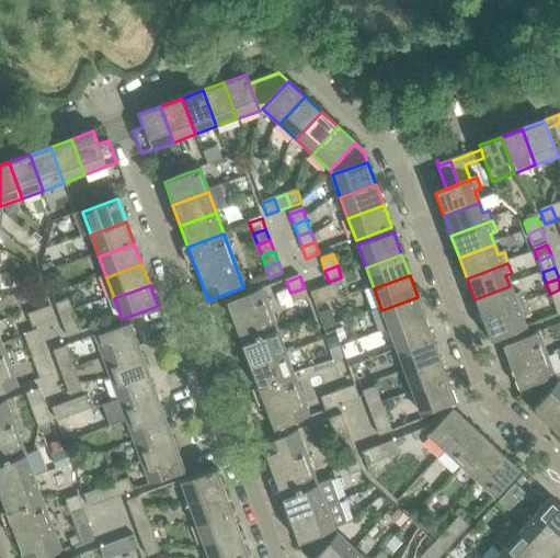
[(338,298),(333,286),(322,291),(327,303),(338,298)]
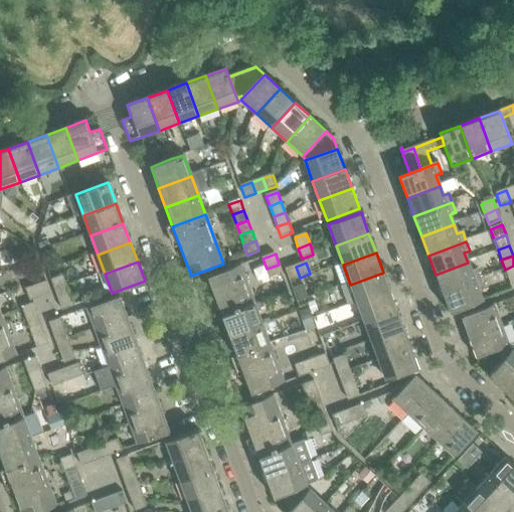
[(481,280),(477,271),(472,273),(468,263),(436,275),(443,294),(481,280)]
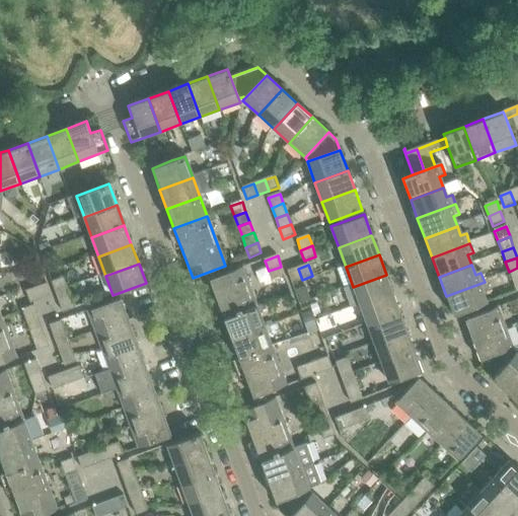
[(285,278),(281,267),(269,271),(272,282),(285,278)]
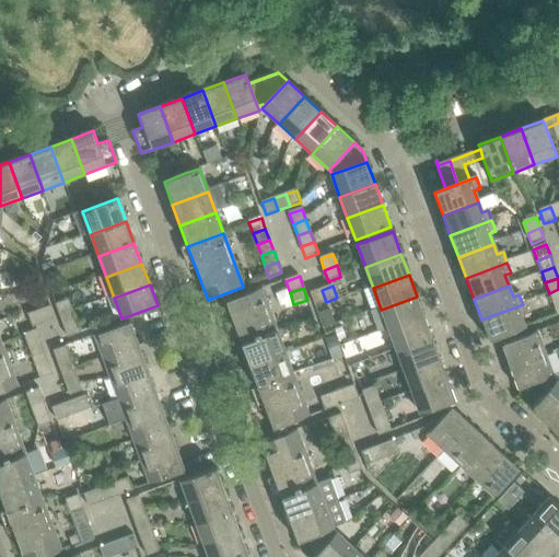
[(558,289),(549,293),(554,304),(558,302),(558,289)]
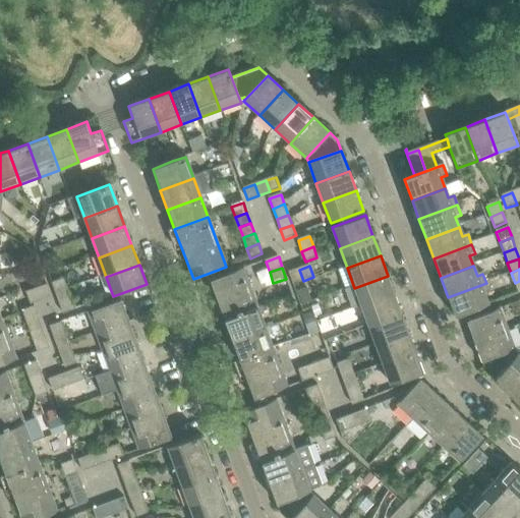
[(258,309),(243,270),(210,282),(225,323),(258,309)]
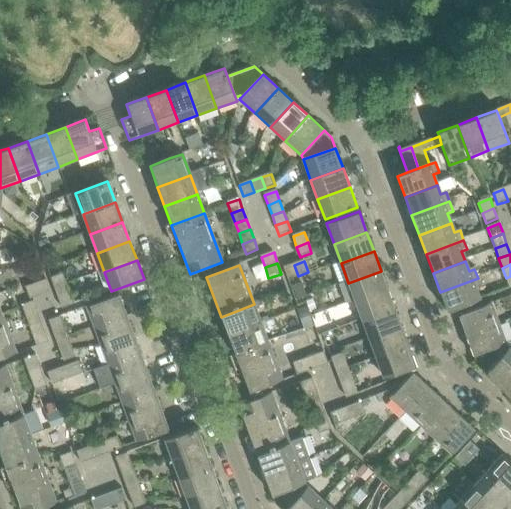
[(298,276),(294,265),(284,269),(288,280),(298,276)]
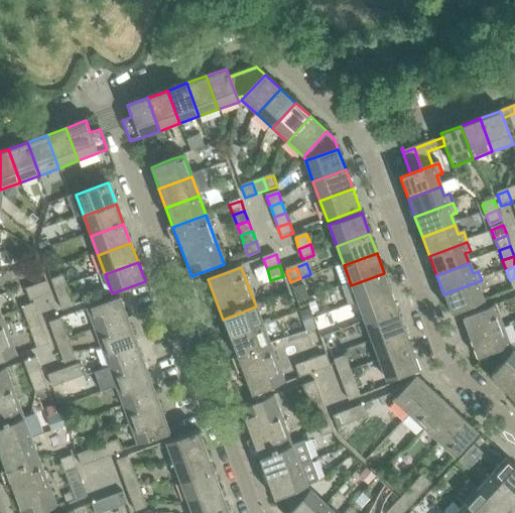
[(391,292),(384,273),(351,285),(358,304),(391,292)]
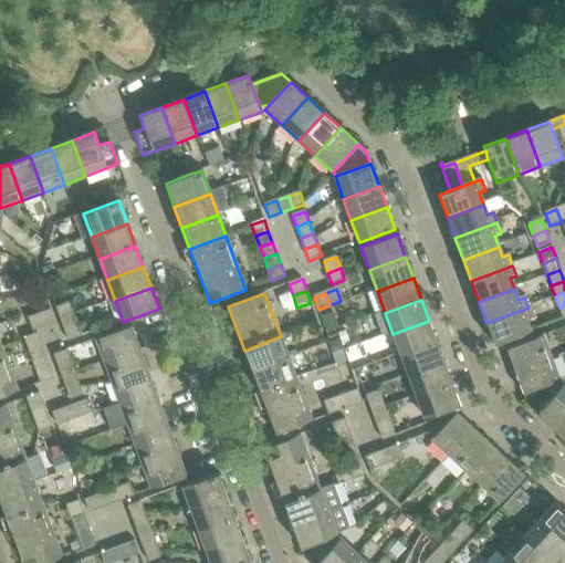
[(70,304),(56,309),(61,320),(74,315),(70,304)]
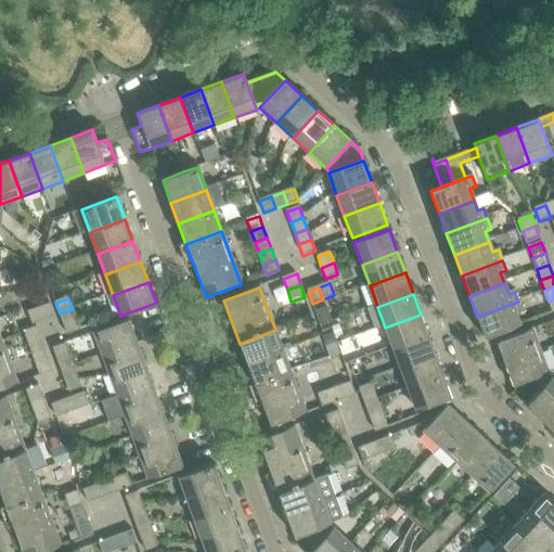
[(519,325),(515,313),(522,311),(518,302),(477,317),(485,338),(519,325)]
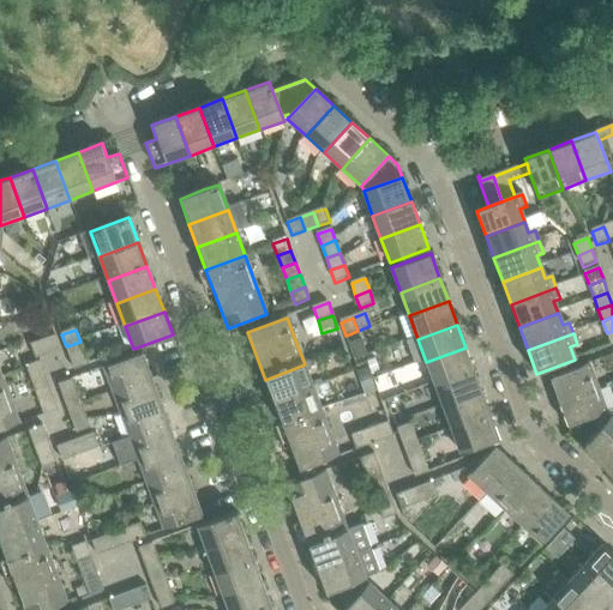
[(60,350),(54,337),(42,342),(48,355),(60,350)]
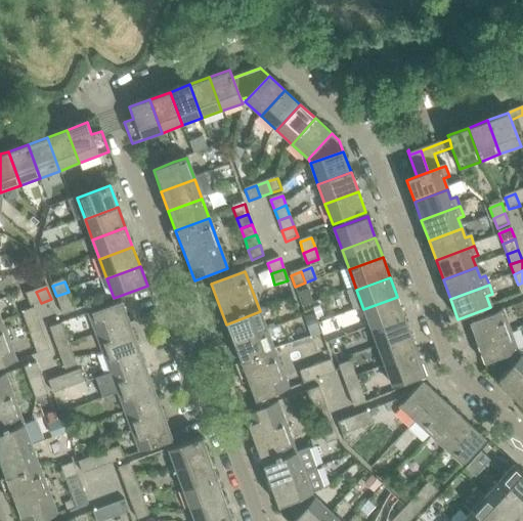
[(313,303),(309,291),(299,295),(304,307),(313,303)]
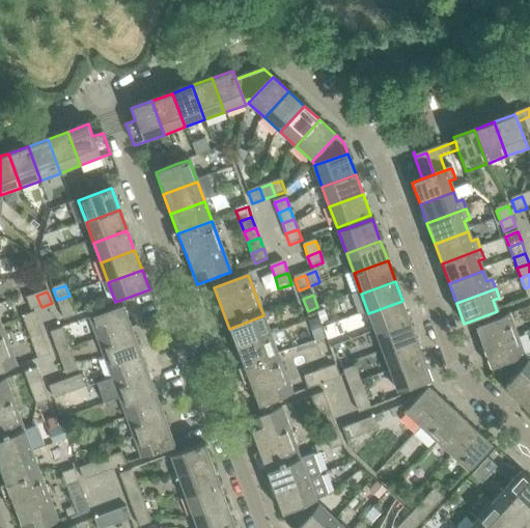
[(42,307),(36,296),(26,299),(31,311),(42,307)]
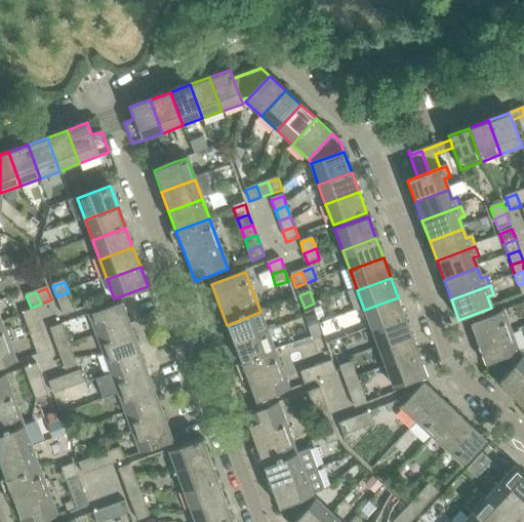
[(72,303),(69,292),(56,296),(59,307),(72,303)]
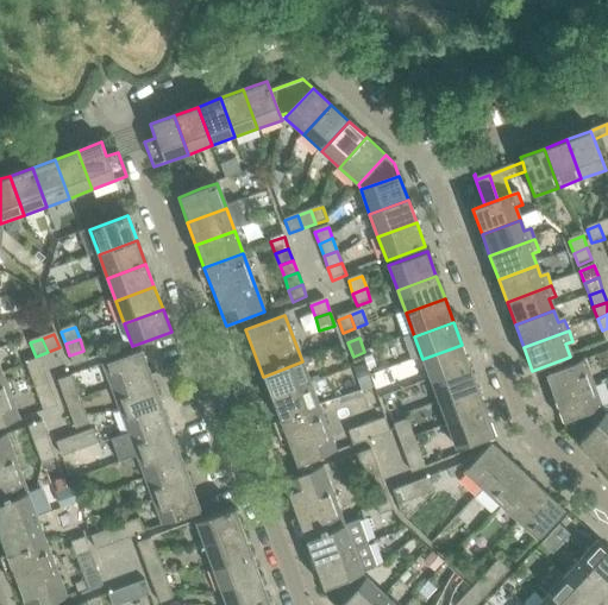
[(470,367),(462,345),(422,359),(431,382),(470,367)]
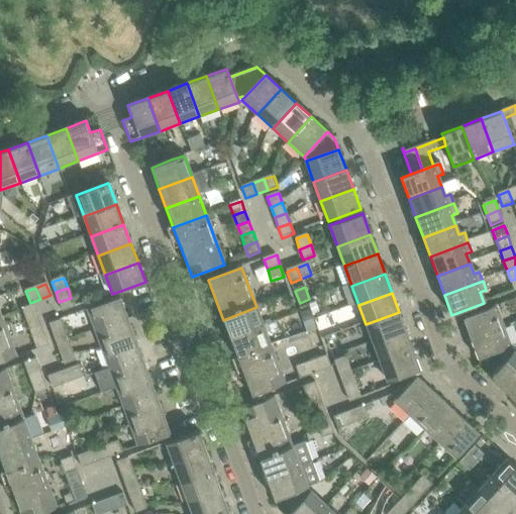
[(75,308),(71,298),(59,302),(63,312),(75,308)]
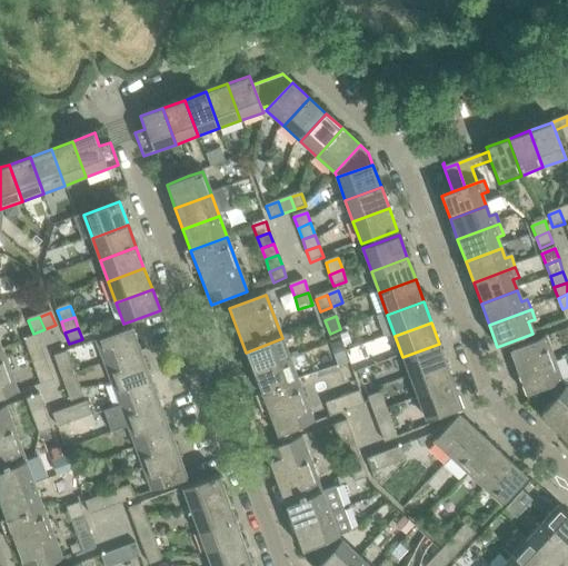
[(141,351),(132,328),(97,341),(106,365),(141,351)]
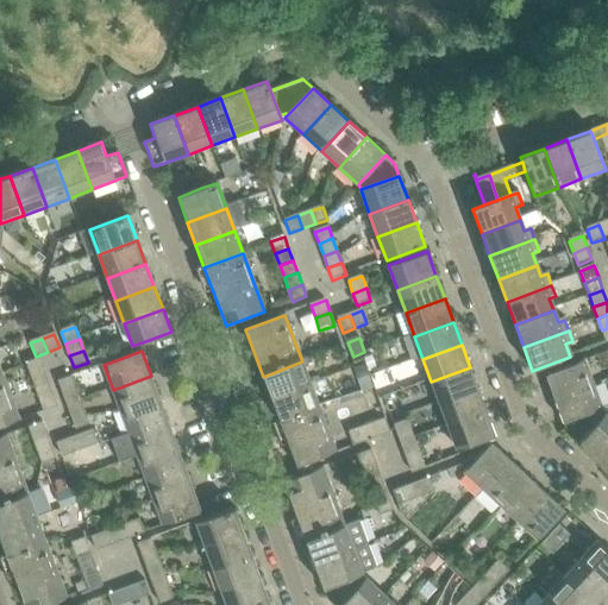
[(39,359),(26,364),(31,376),(44,371),(39,359)]
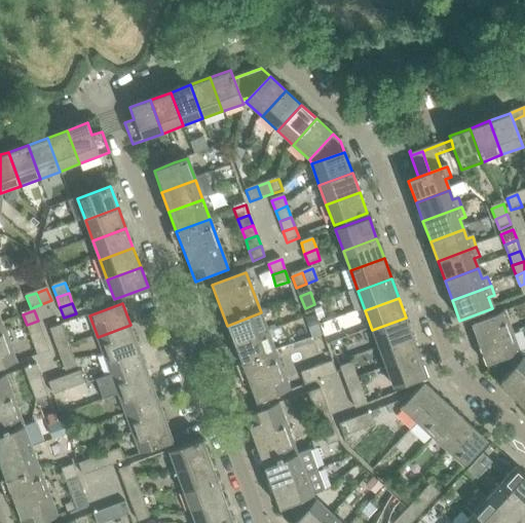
[(268,333),(261,312),(227,326),(234,345),(268,333)]
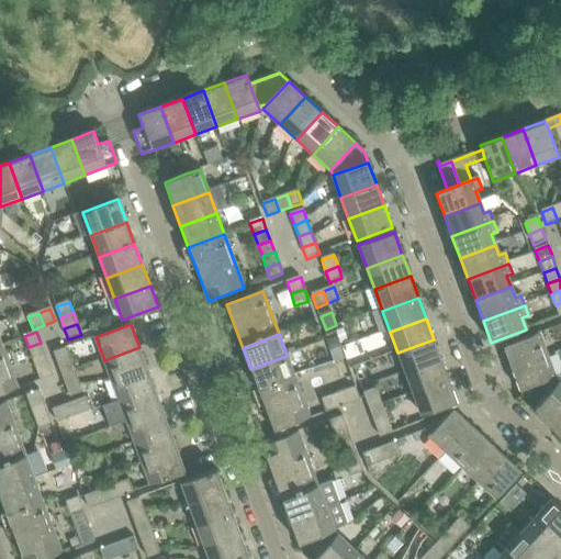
[(509,371),(512,370),(548,357),(539,334),(503,347),(511,369),(509,370),(509,371)]
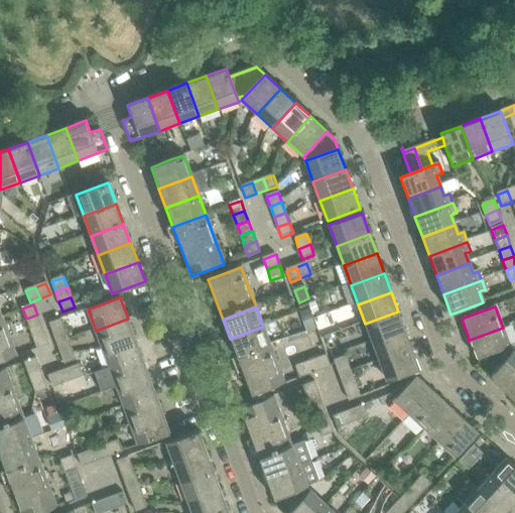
[(405,331),(398,311),(365,324),(373,343),(405,331)]
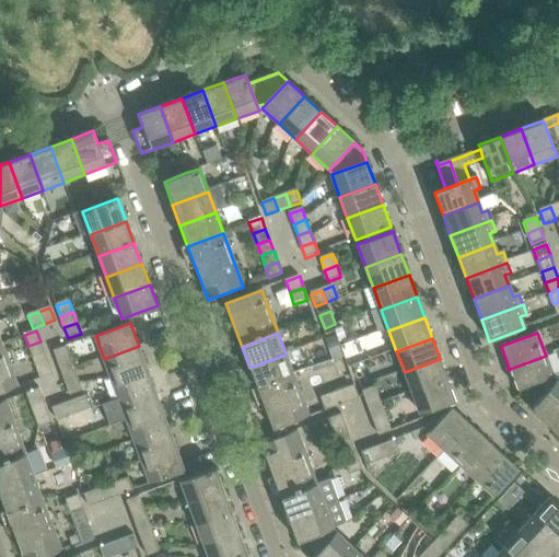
[(45,352),(41,341),(28,346),(32,357),(45,352)]
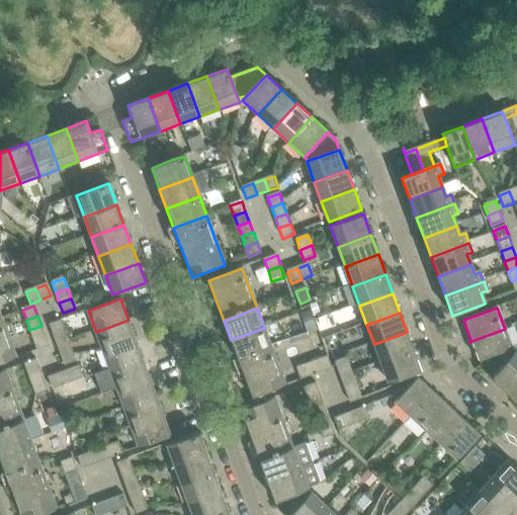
[(0,364),(16,358),(3,319),(0,320),(0,364)]
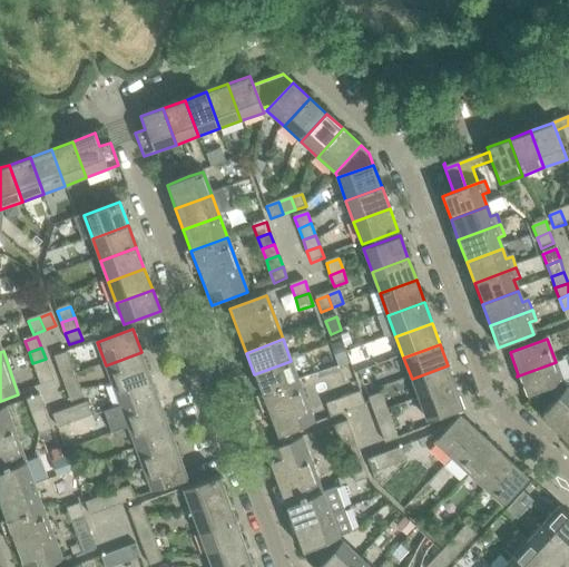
[(149,373),(141,352),(106,365),(114,387),(149,373)]
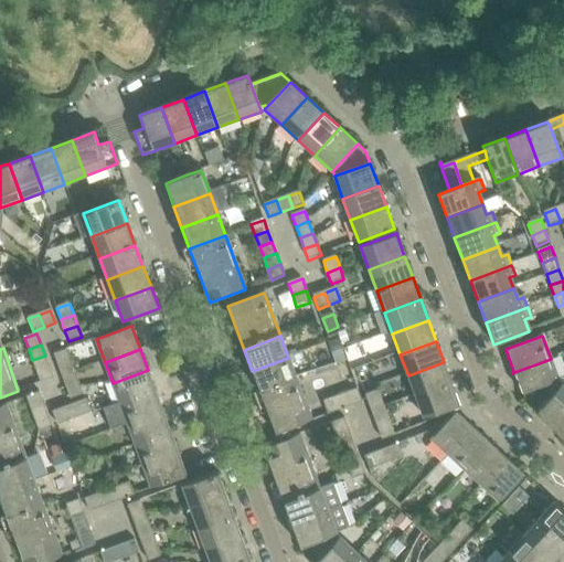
[(67,350),(54,356),(59,367),(71,362),(67,350)]
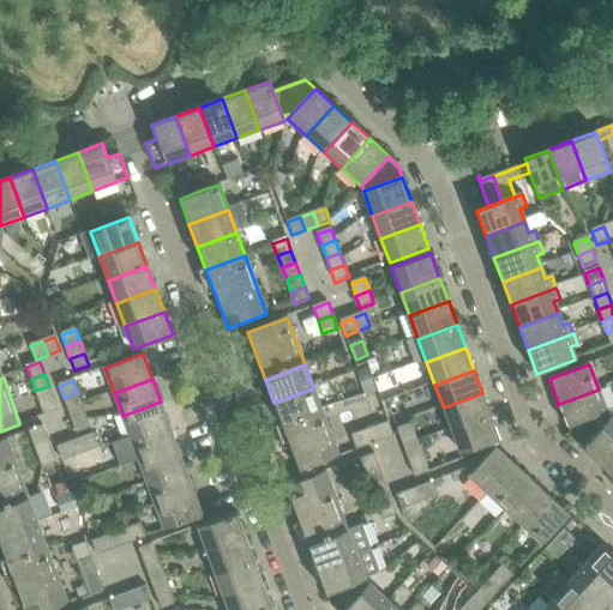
[(53,399),(49,386),(35,391),(40,404),(53,399)]
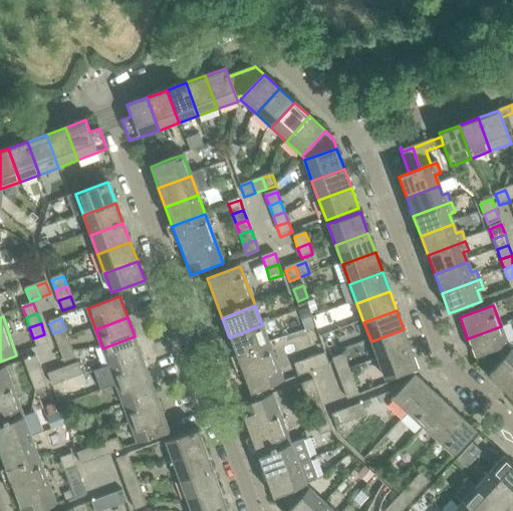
[(269,344),(262,325),(229,337),(236,356),(269,344)]
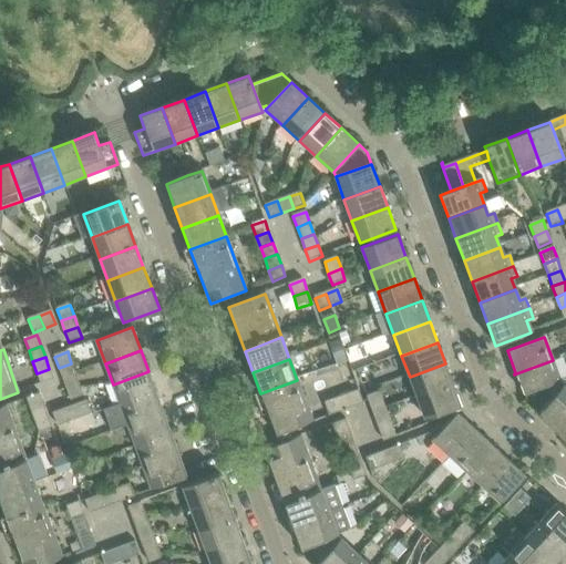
[(561,382),(553,360),(516,373),(524,397),(561,382)]
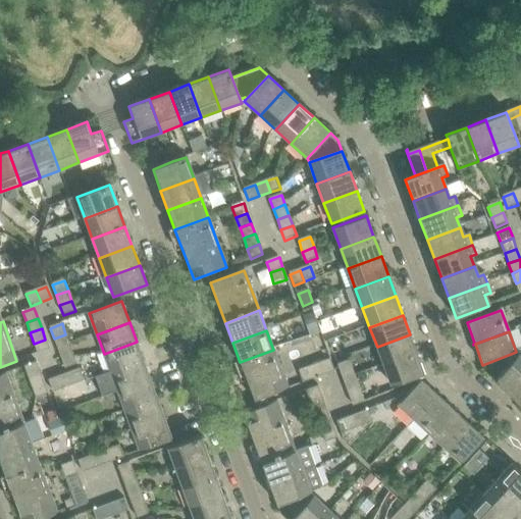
[(69,345),(65,334),(54,339),(57,349),(69,345)]
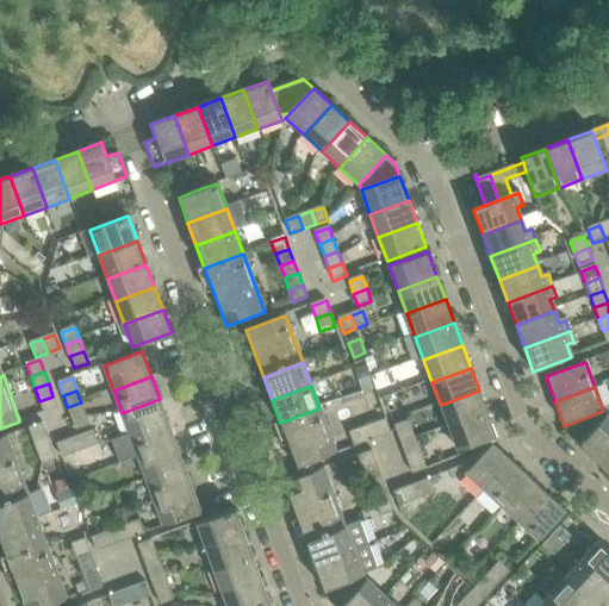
[(488,413),(479,391),(441,405),(449,428),(488,413)]
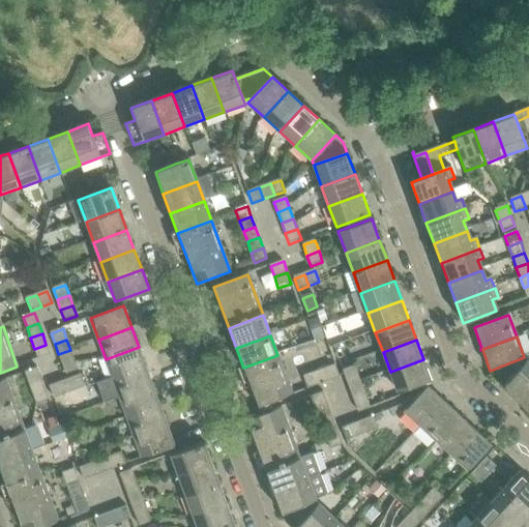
[(50,355),(46,345),(34,349),(38,359),(50,355)]
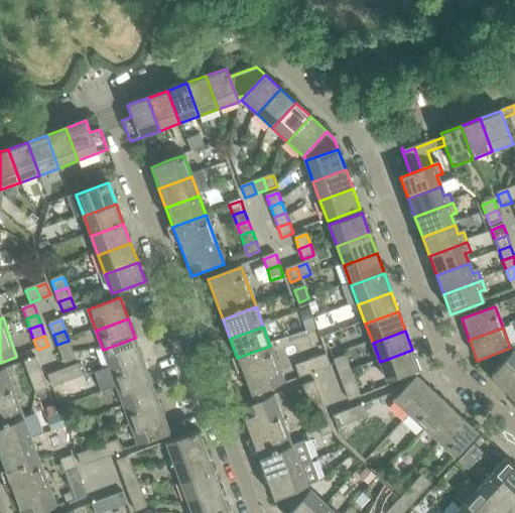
[(141,356),(135,338),(103,350),(109,368),(141,356)]
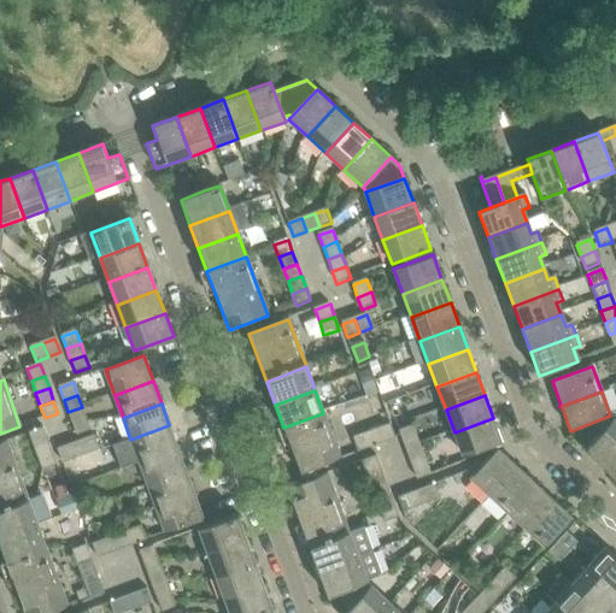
[(87,419),(82,407),(68,412),(72,424),(87,419)]
